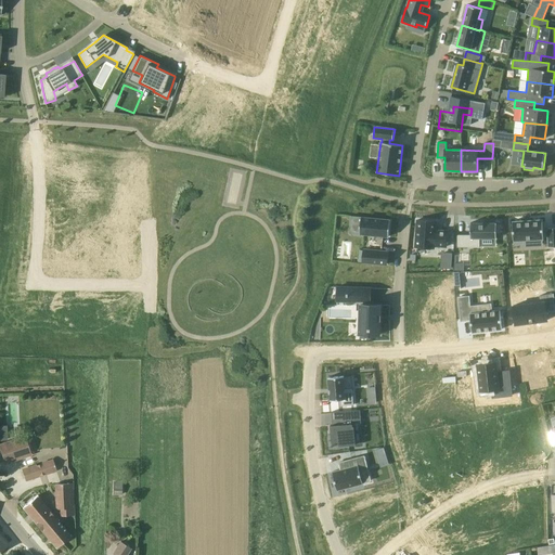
[(390,220),(361,218),(359,234),(389,237),(390,220)]
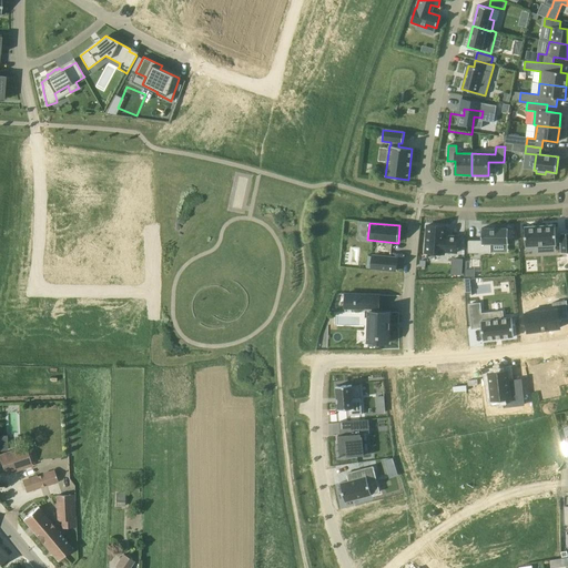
[(427,225),(425,253),(444,254),(445,252),(457,253),(458,236),(446,235),(446,226),(427,225)]
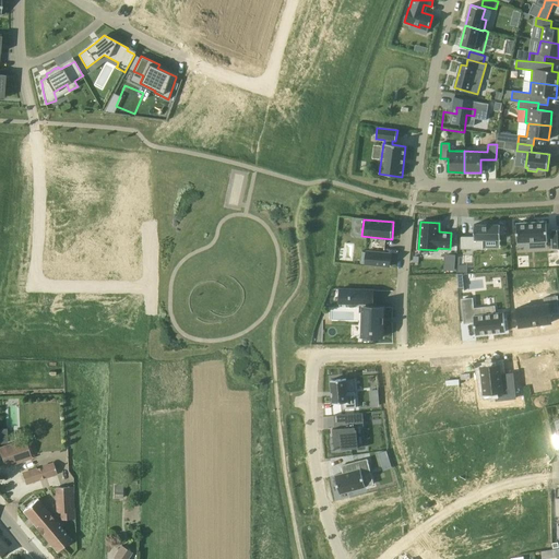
[(547,222),(516,223),(518,242),(527,241),(546,240),(548,240),(547,238),(551,238),(552,249),(558,248),(558,229),(551,230),(551,232),(547,232),(547,222)]
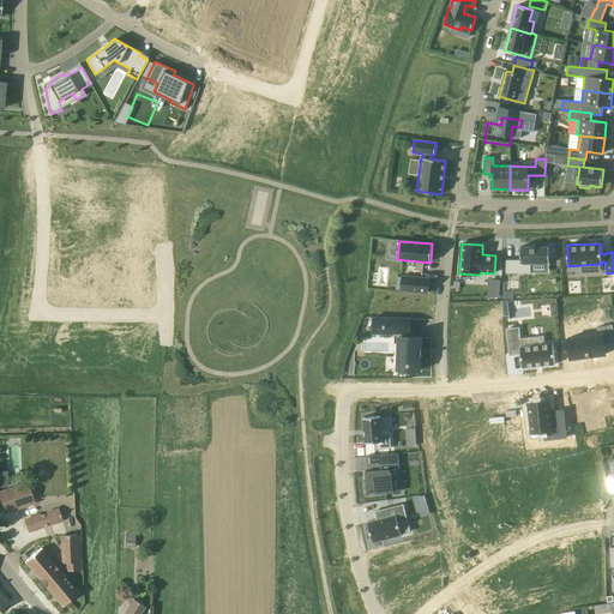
[(506,260),(506,274),(531,274),(531,264),(549,264),(549,257),(552,257),(552,248),(549,248),(549,247),(521,247),(521,260),(506,260)]
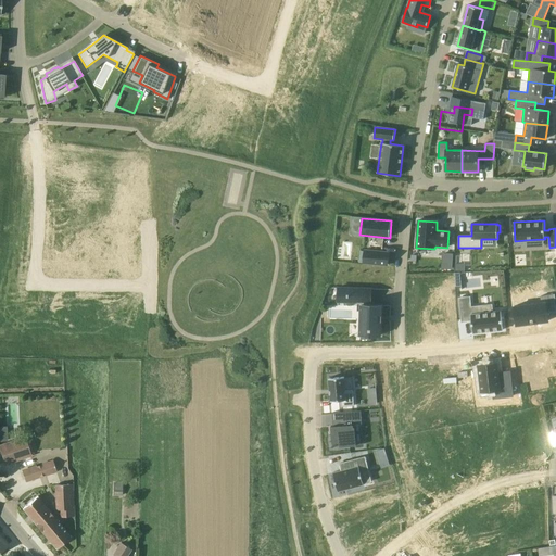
[(388,253),(365,251),(364,263),(387,265),(388,253)]
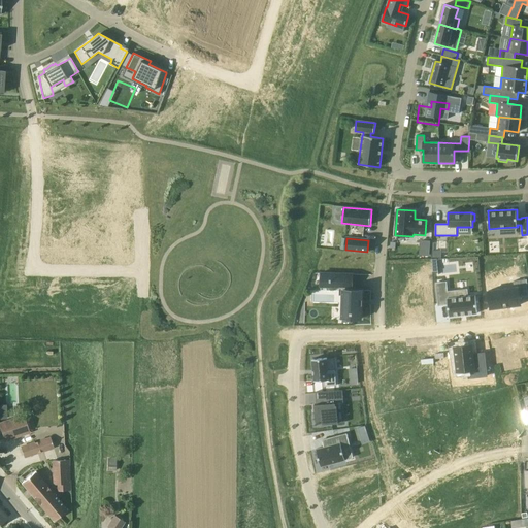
[(430,241),(420,240),(419,255),(429,256),(430,241)]
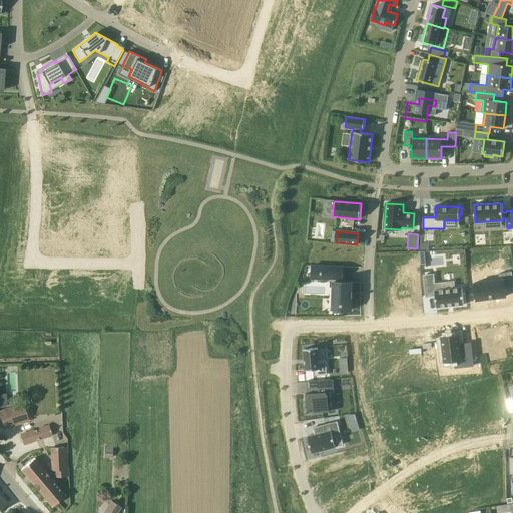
[(312,267),(312,278),(313,278),(330,279),(330,287),(333,287),(332,309),(351,310),(352,297),(352,296),(352,292),(352,291),(352,282),(342,282),(342,280),(343,267),(331,266),(312,266),(312,267)]
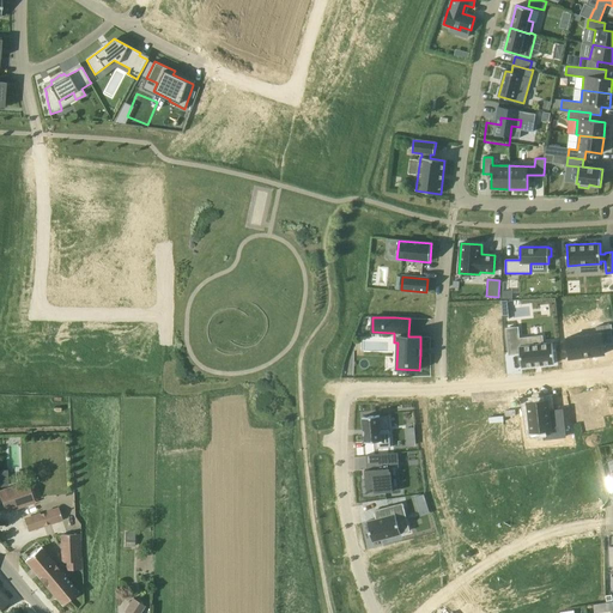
[(570,358),(605,353),(604,345),(612,343),(612,327),(612,325),(596,327),(598,334),(566,338),(570,358)]
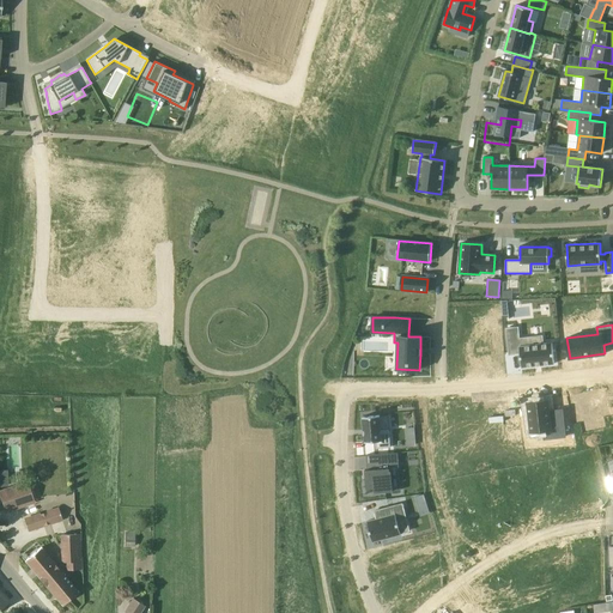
[(520,354),(522,368),(556,364),(553,344),(542,345),(541,337),(532,338),(532,346),(520,347),(517,328),(507,329),(510,356),(520,354)]
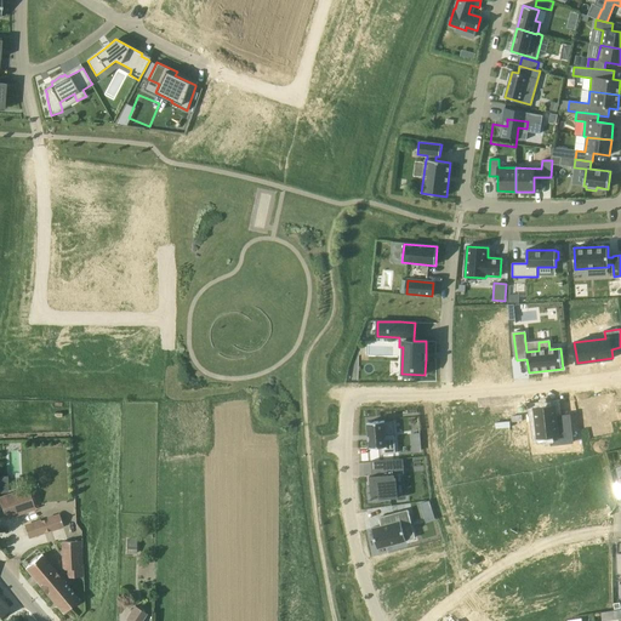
[(610,398),(579,404),(584,423),(591,421),(593,432),(610,428),(608,419),(615,417),(610,398)]
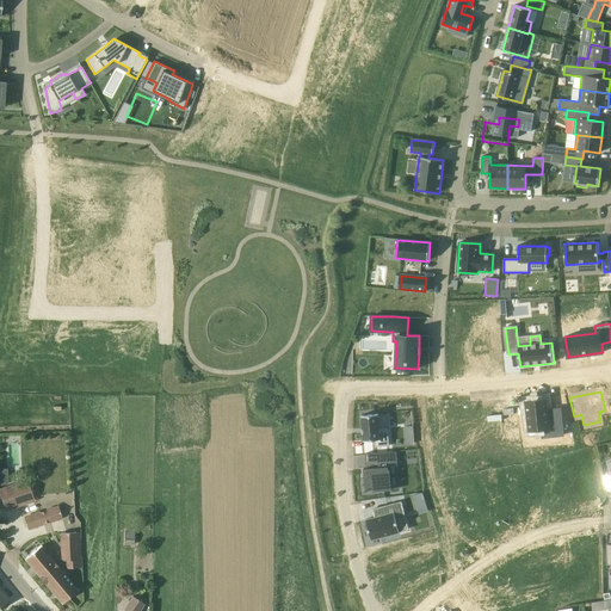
[(545,399),(525,401),(529,431),(542,430),(542,438),(563,436),(561,411),(560,411),(548,413),(545,399)]
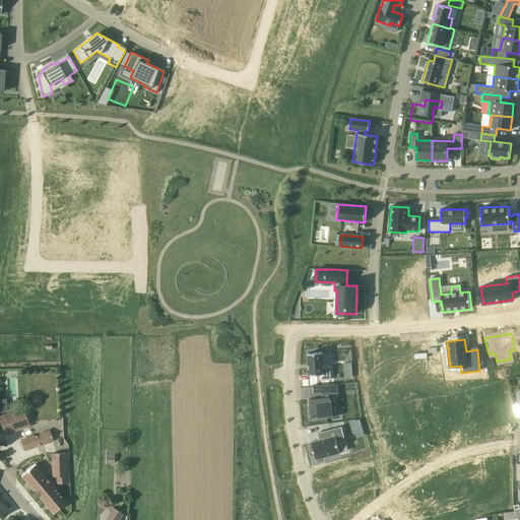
[(323,366),(322,353),(322,352),(314,353),(314,352),(310,352),(310,353),(308,353),(308,354),(309,365),(309,366),(309,368),(309,369),(310,374),(310,375),(319,374),(319,380),(331,380),(330,365),(323,366)]
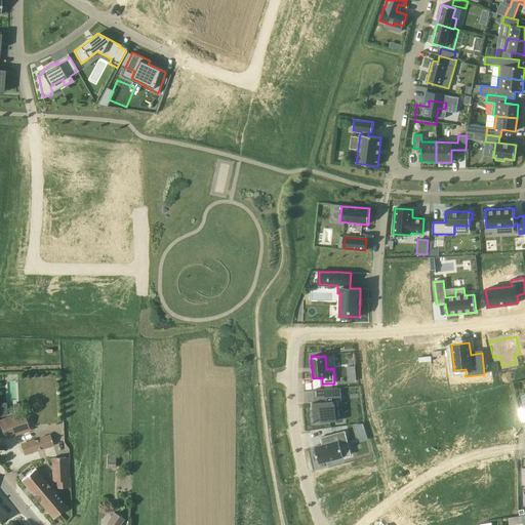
[(340,388),(314,390),(315,402),(313,402),(314,418),(321,418),(321,422),(335,420),(333,397),(341,396),(340,388)]
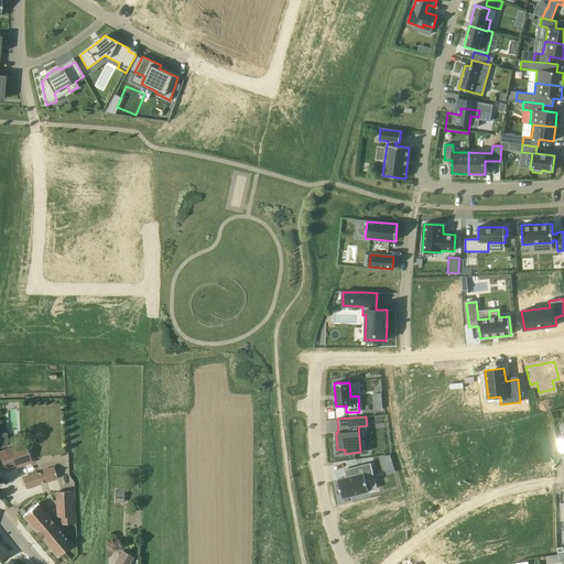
[(32,462),(25,444),(0,452),(0,456),(6,472),(32,462)]
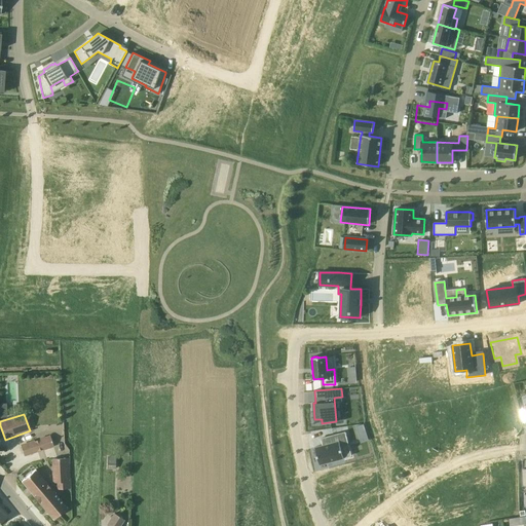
[(325,445),(315,447),(321,464),(345,457),(342,447),(349,445),(345,431),(323,438),(325,445)]
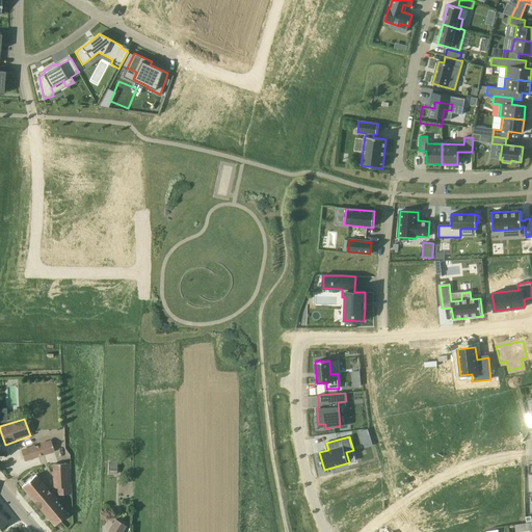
[(51,441),(41,445),(44,454),(54,451),(51,441)]
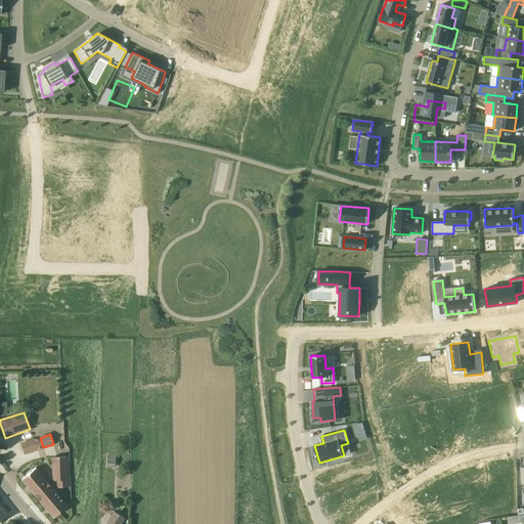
[(25,453),(37,449),(34,439),(20,444),(25,453)]
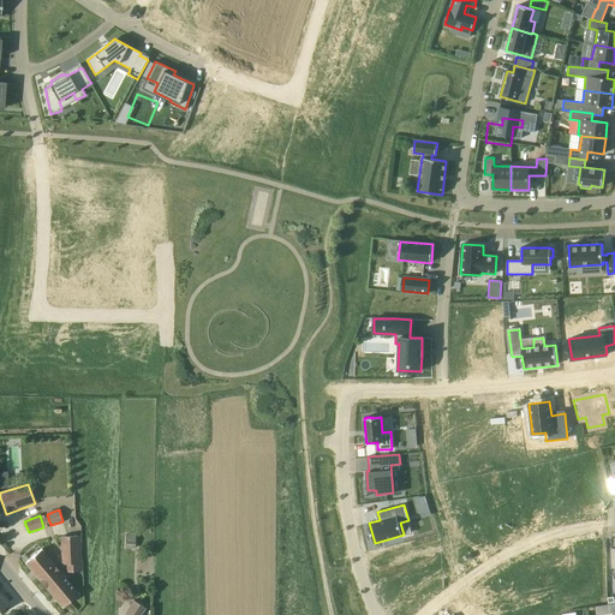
[(136,548),(136,533),(126,533),(126,548),(136,548)]
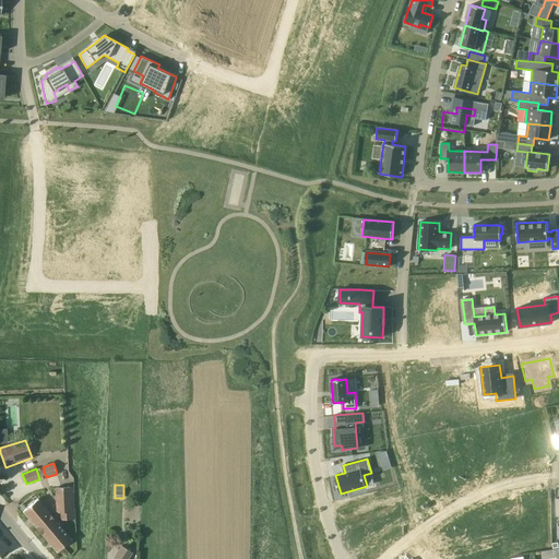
[(70,487),(57,488),(58,513),(71,512),(70,487)]
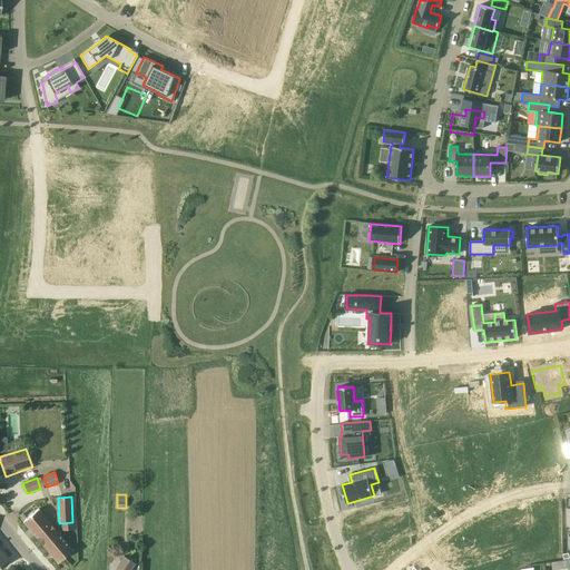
[(58,563),(74,550),(39,509),(23,522),(25,522),(57,562),(58,563)]
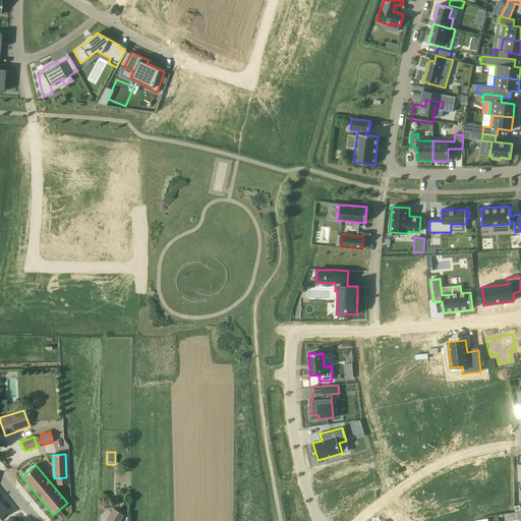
[(106,520),(108,520),(118,520),(123,515),(114,509),(106,520)]
